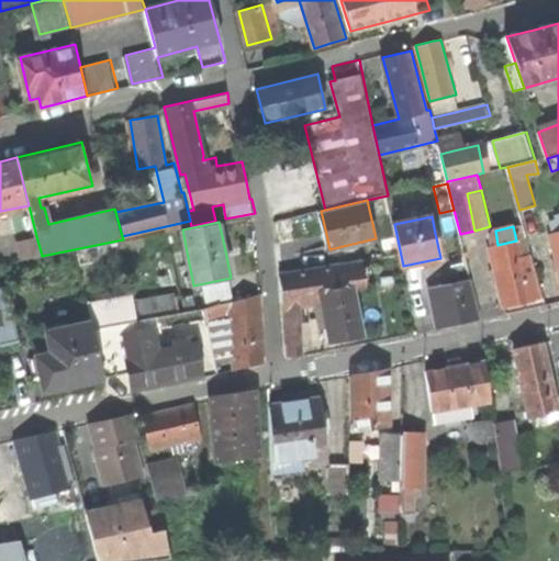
[(23,259),(42,256),(36,236),(20,240),(23,259)]
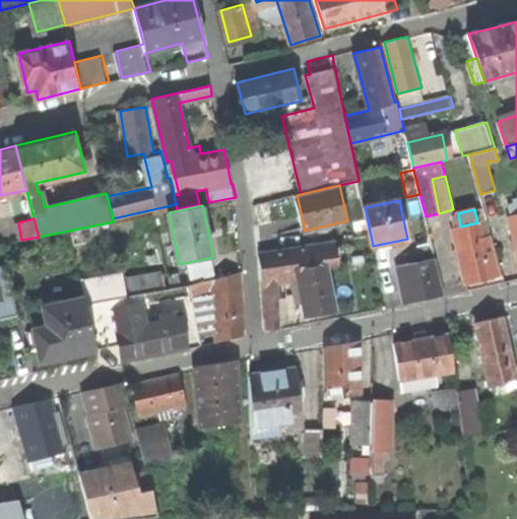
[(489,220),(480,221),(485,238),(493,236),(489,220)]
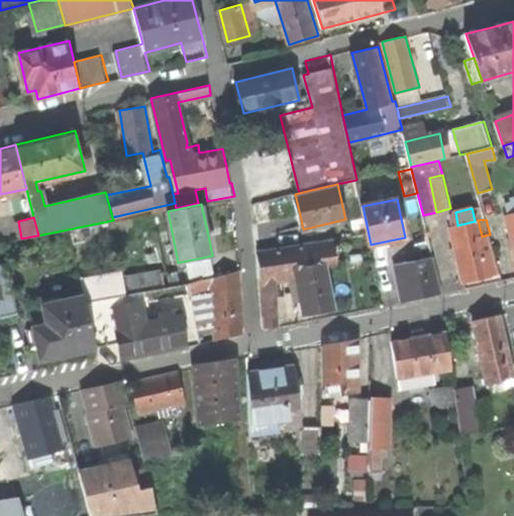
[(450,226),(465,281),(479,278),(501,273),(490,234),(482,236),(478,220),(475,221),(457,225),(450,226)]
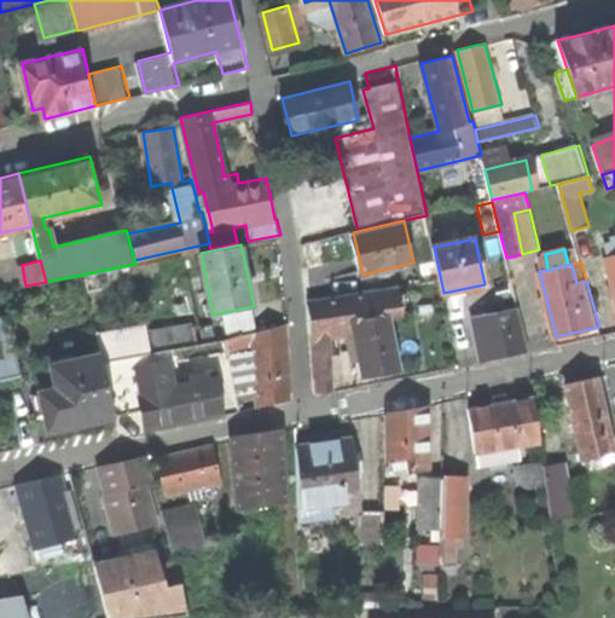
[(402,315),(400,289),(308,302),(312,338),(323,335),(338,333),(355,330),(355,341),(363,377),(399,371),(389,317),(402,315)]
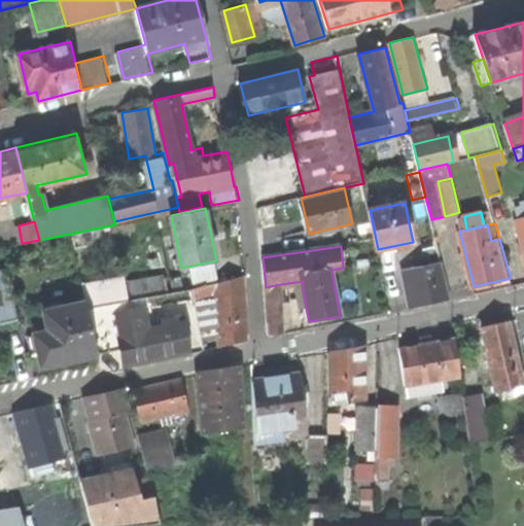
[(404,270),(412,308),(428,304),(450,299),(442,263),(404,270)]
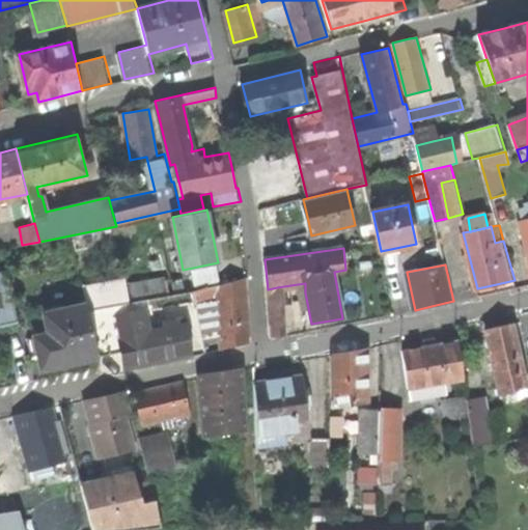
[(0,326),(21,322),(9,272),(0,274),(0,326)]
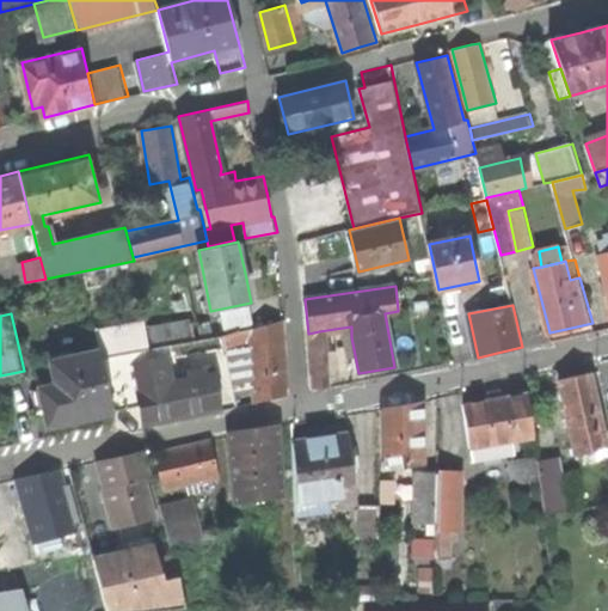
[(252,344),(256,402),(272,398),(290,393),(286,319),(240,329),(225,335),(227,349),(252,344)]
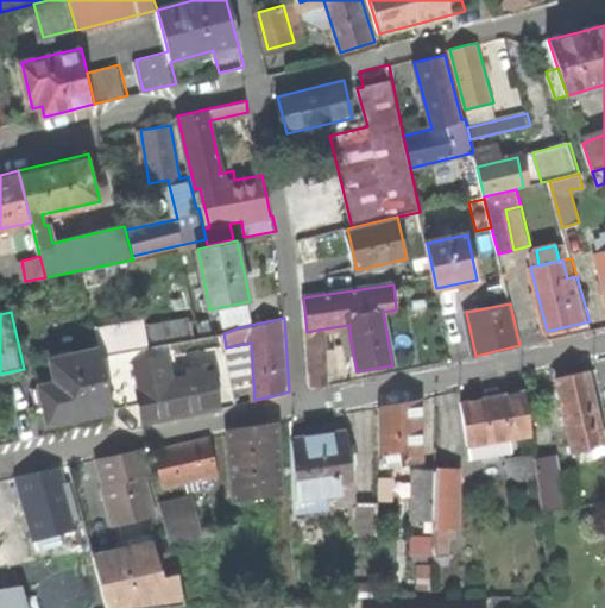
[(96,328),(101,350),(102,353),(174,342),(195,338),(193,320),(123,332),(121,324),(96,328)]
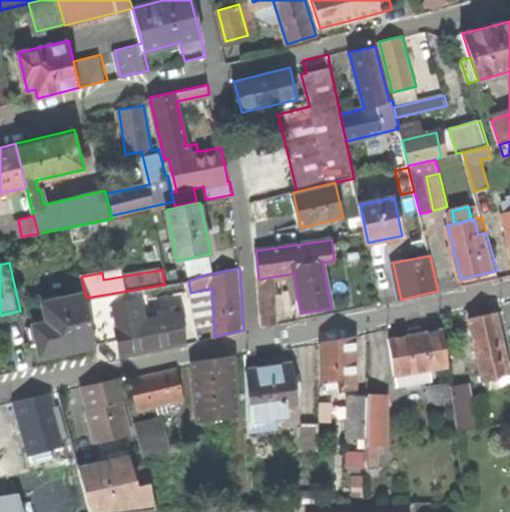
[(274,325),(268,278),(259,280),(263,327),(274,325)]
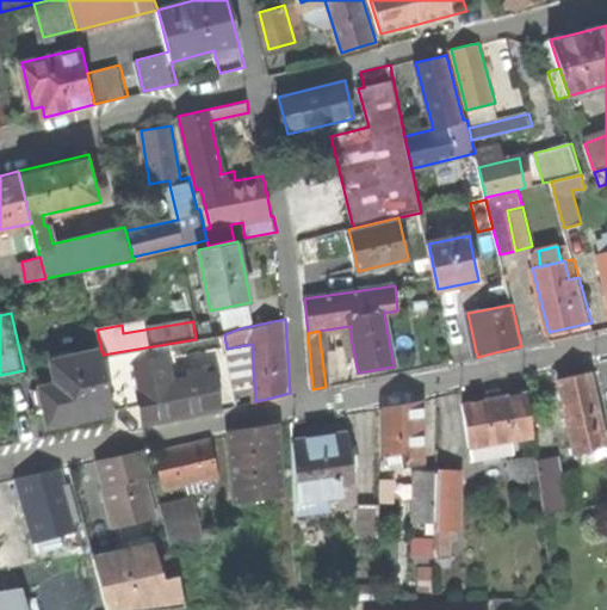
[(175,353),(174,343),(103,355),(115,411),(142,405),(146,424),(165,420),(210,411),(221,408),(214,367),(191,370),(192,376),(174,380),(168,355),(175,353)]
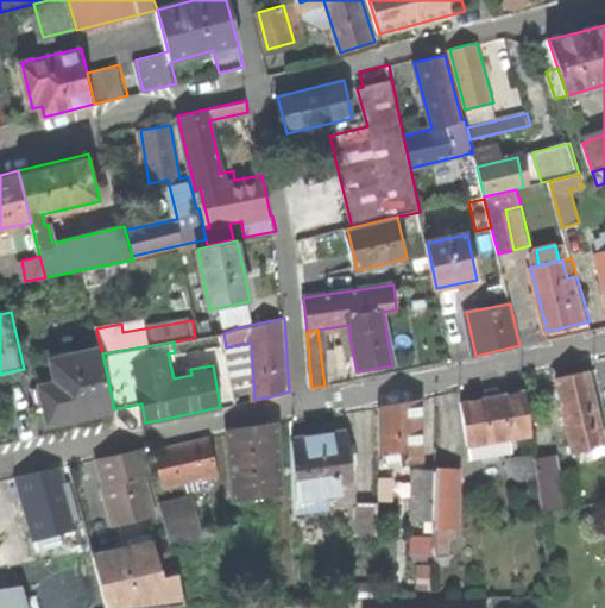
[(44,387),(51,421),(63,419),(64,420),(84,415),(114,409),(102,353),(101,350),(55,359),(60,383),(44,387)]
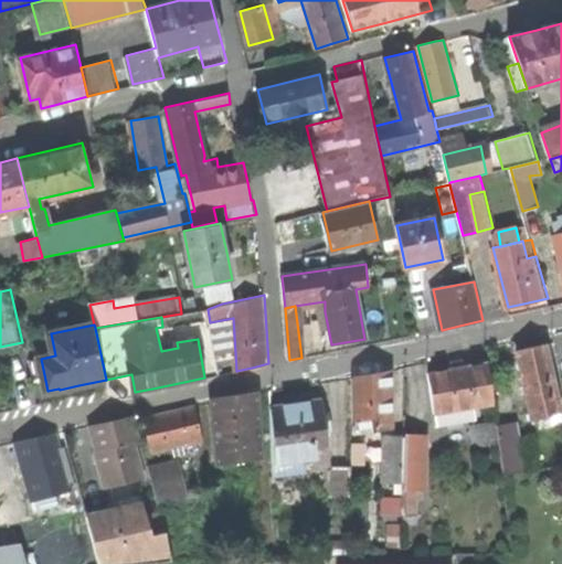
[(534,418),(561,413),(561,398),(547,343),(531,347),(519,350),(534,418)]
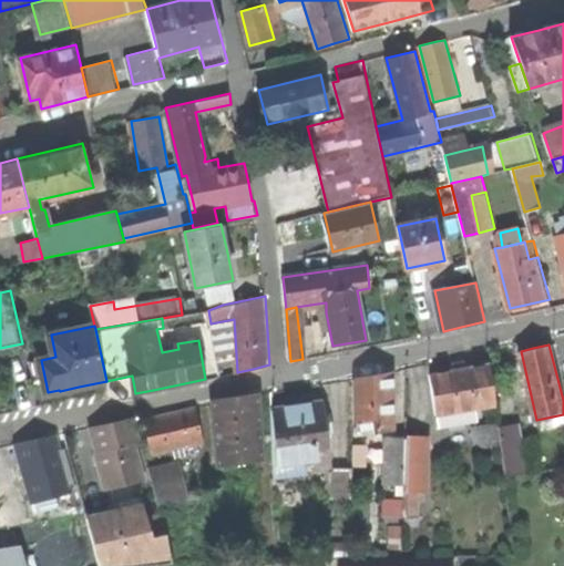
[(439,425),(477,419),(475,408),(495,403),(490,364),(457,370),(430,374),(439,425)]
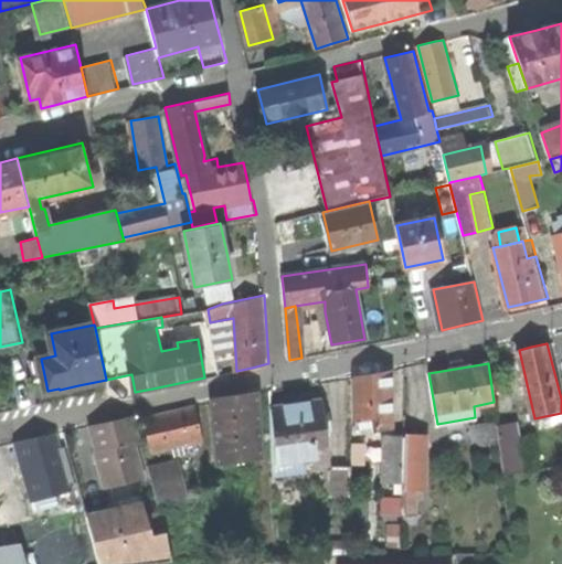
[(372,432),(391,428),(390,371),(374,373),(353,376),(353,422),(358,421),(358,429),(371,427),(372,432)]
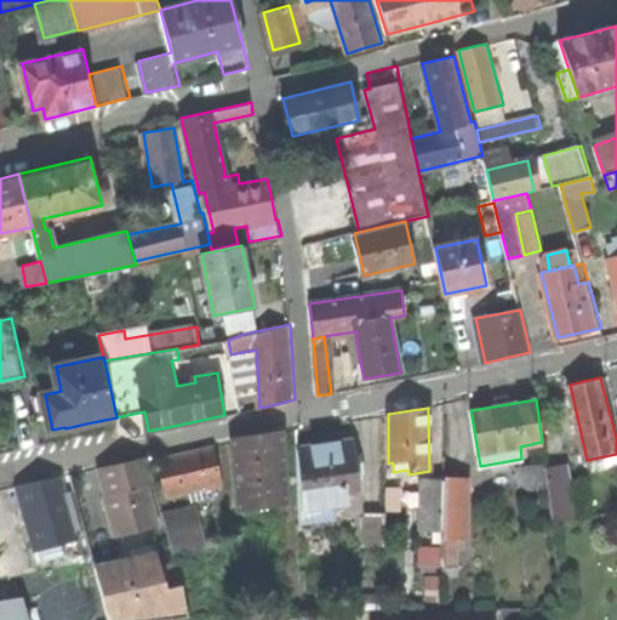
[(240,508),(289,501),(284,432),(264,434),(235,438),(240,508)]
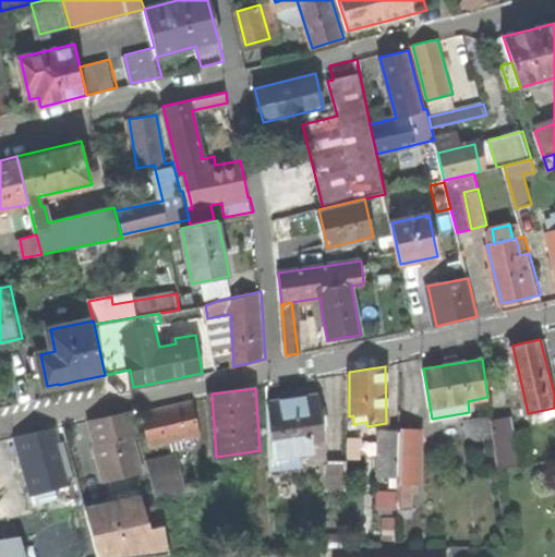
[(269,459),(313,451),(312,442),(325,438),(318,396),(309,397),(267,403),(269,459)]
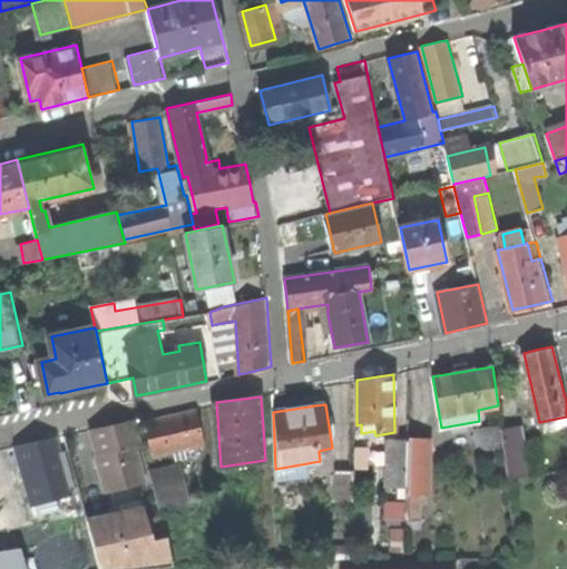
[(175,414),(147,421),(154,455),(175,450),(177,459),(187,457),(186,448),(205,443),(198,409),(175,414)]
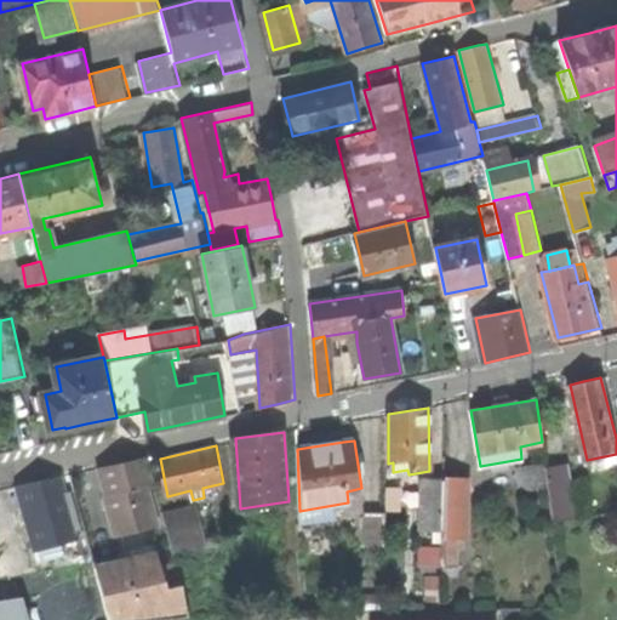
[(101,467),(118,535),(159,524),(148,484),(154,483),(147,458),(110,466),(101,467)]
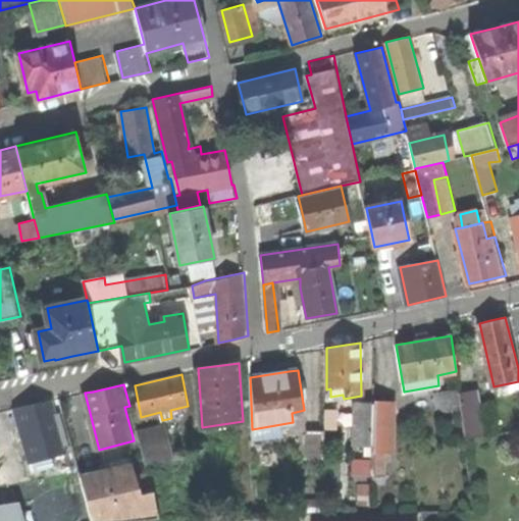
[(440,407),(461,404),(460,392),(460,389),(439,393),(440,407)]
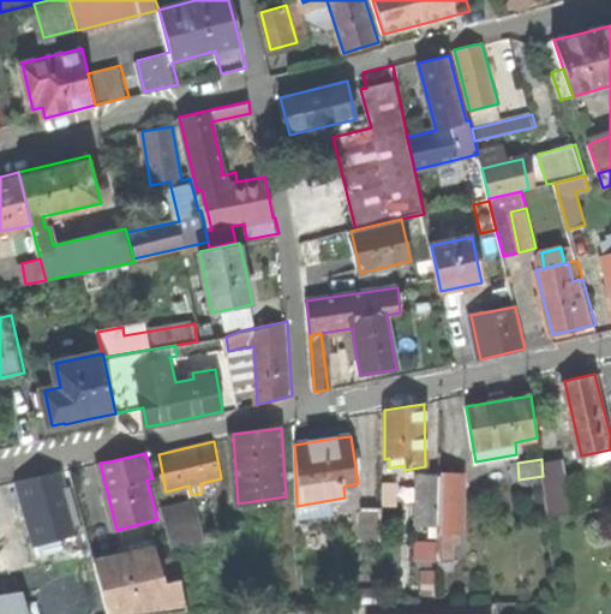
[(563,459),(541,462),(543,476),(549,518),(570,513),(563,459)]
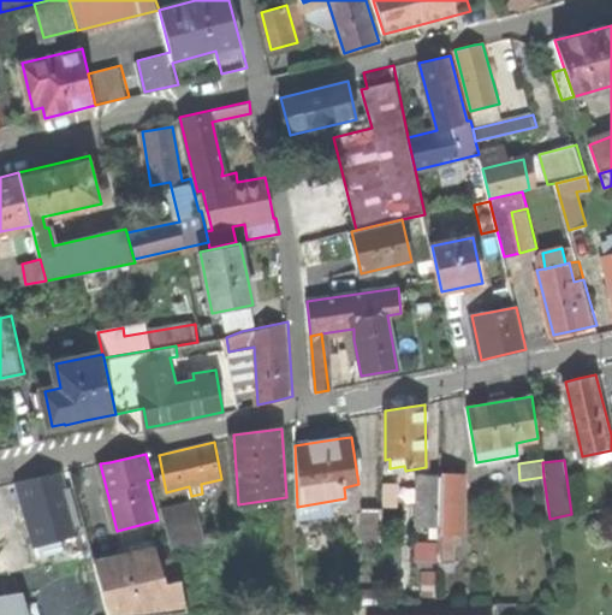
[(39,540),(73,531),(73,528),(81,526),(73,498),(72,500),(69,488),(63,490),(58,473),(33,479),(23,482),(39,540)]
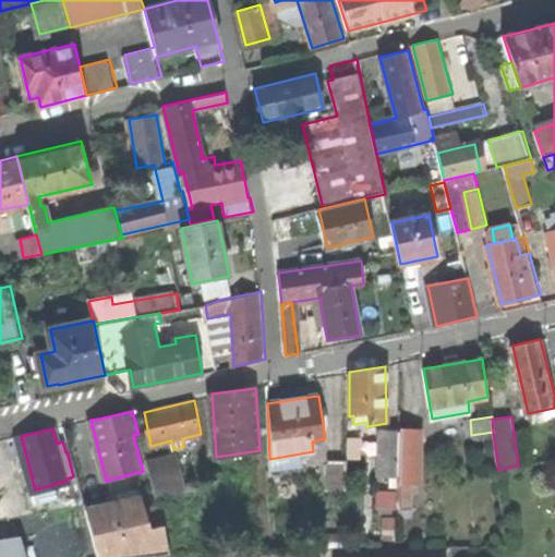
[(419,428),(399,428),(399,431),(398,481),(398,492),(398,508),(401,508),(400,547),(412,547),(412,493),(418,493),(419,428)]
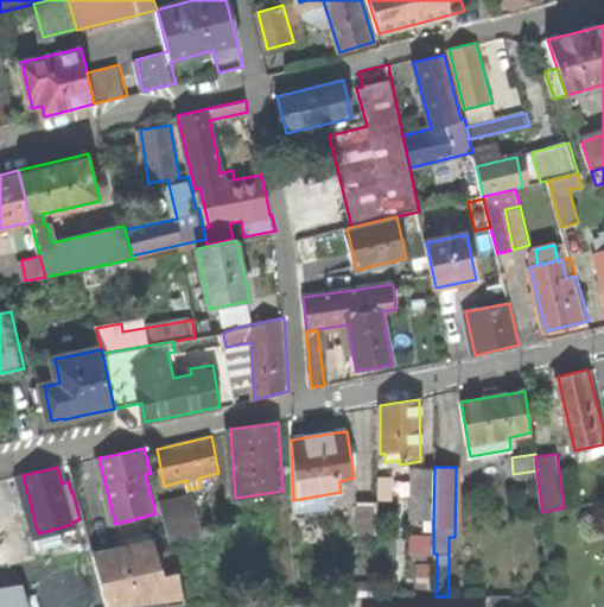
[(426,524),(433,524),(434,469),(414,469),(413,518),(427,518),(426,524)]
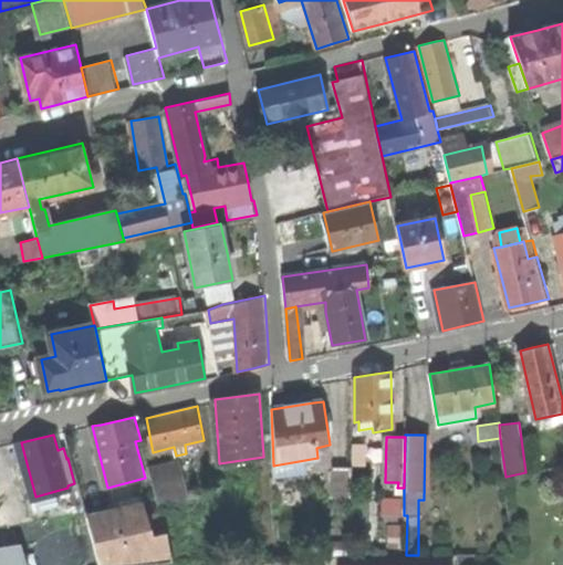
[(178,462),(150,470),(159,504),(187,497),(178,462)]
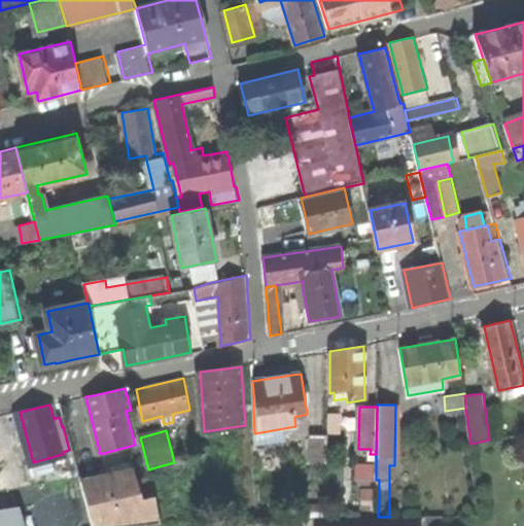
[(328,434),(311,434),(311,462),(328,462),(328,434)]
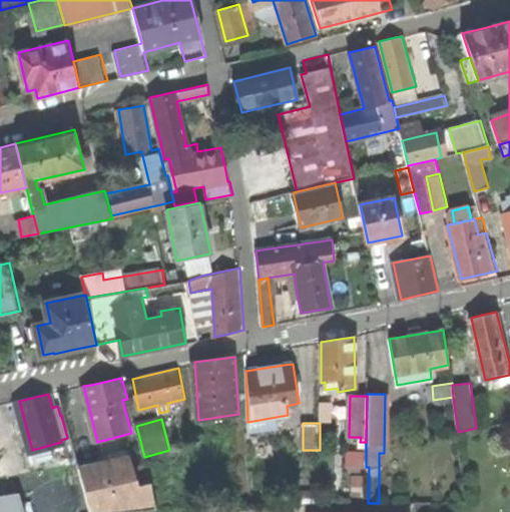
[(123,511),(157,508),(145,463),(132,465),(130,455),(110,460),(108,452),(100,454),(102,462),(79,467),(91,511),(123,511)]
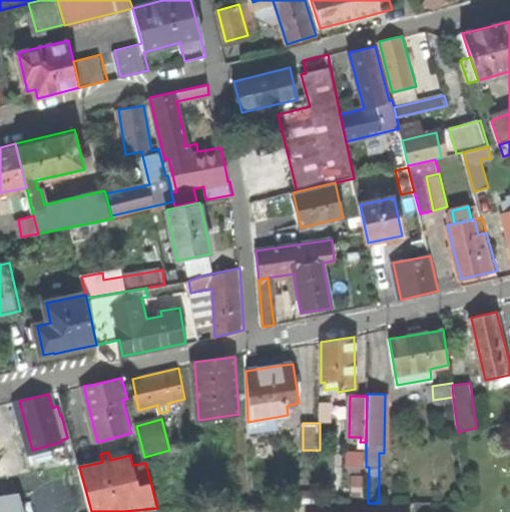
[(347,467),(366,467),(366,452),(348,452),(347,467)]
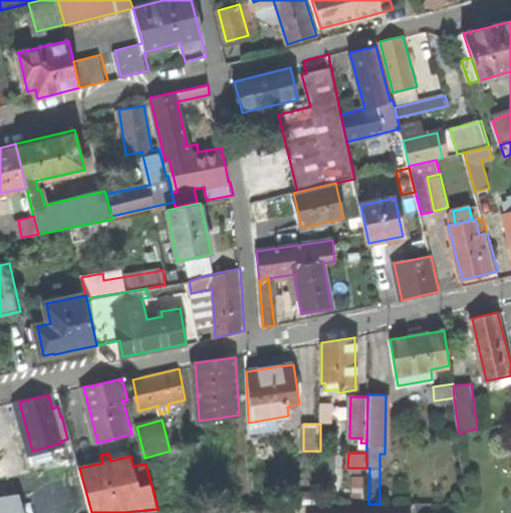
[(32,484),(18,486),(25,512),(91,512),(79,468),(43,474),(32,484)]
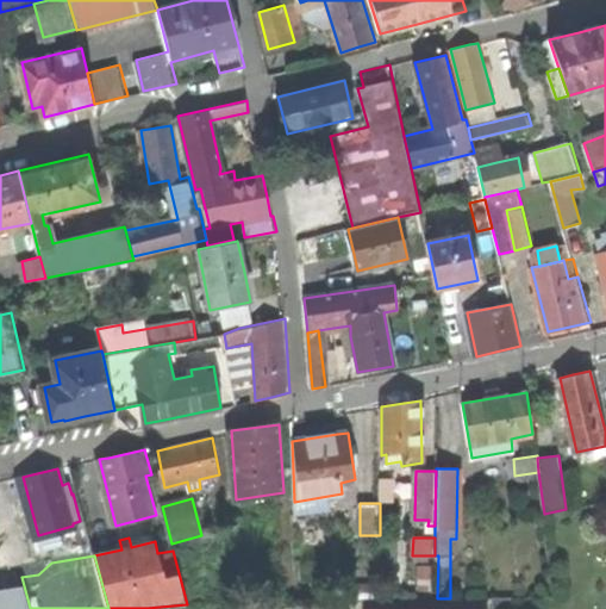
[(0,608),(30,608),(22,577),(19,577),(19,575),(0,577),(0,608)]
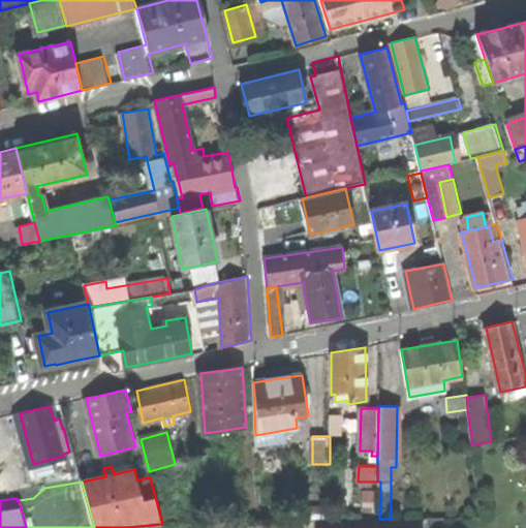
[(330,507),(312,507),(312,520),(330,520),(330,508),(330,507)]
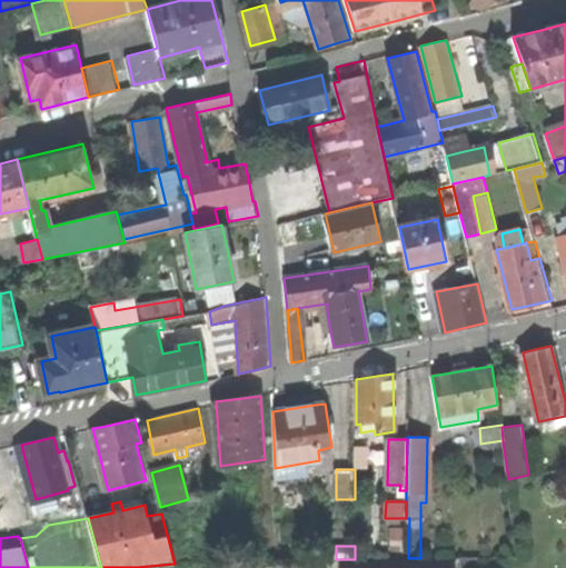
[(369,547),(355,547),(355,559),(369,559),(369,547)]
